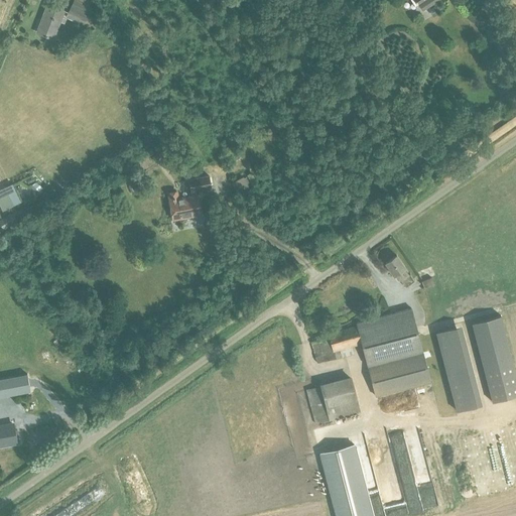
[(92,15),(95,8),(91,6),(86,0),(73,0),(67,16),(83,24),(88,13),(92,15)]
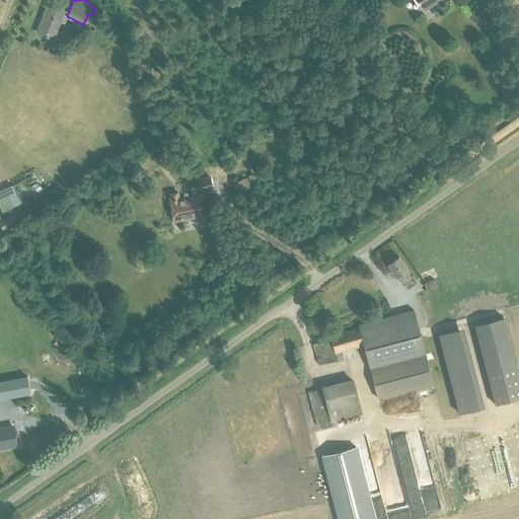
[(418,0),(423,8),(436,0),(416,0),(417,1),(418,0)]
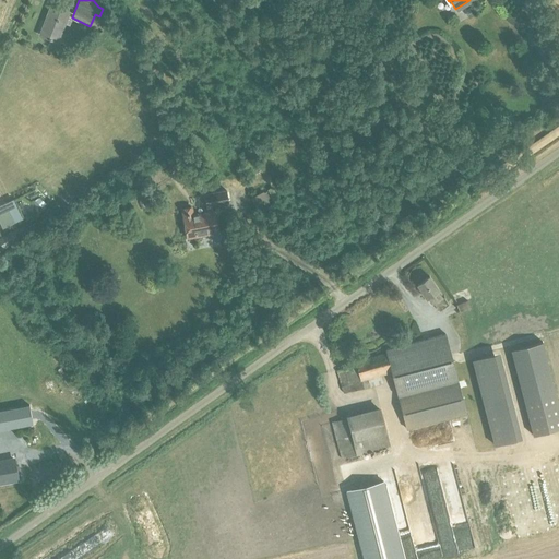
[(473,2),(466,7),(471,14),(477,10),(473,2)]
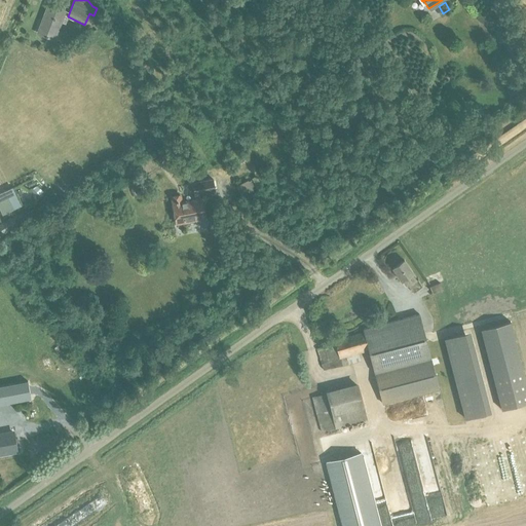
[(37,33),(52,39),(65,9),(46,3),(40,21),(42,22),(37,33)]
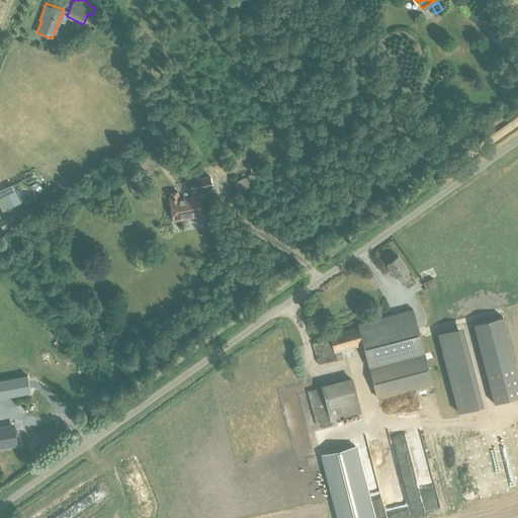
[(253,172),(248,174),(254,184),(259,182),(253,172)]
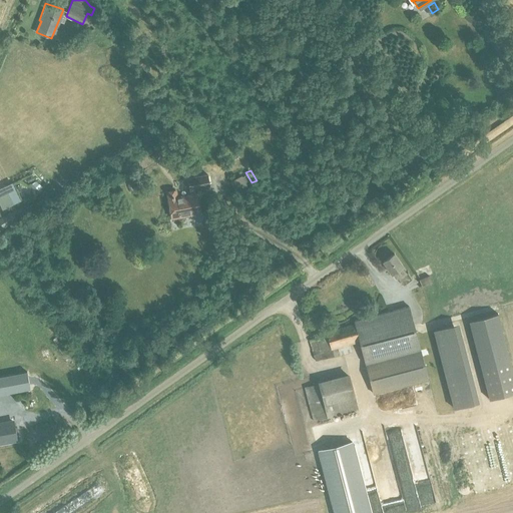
[(236,189),(249,183),(244,172),(231,178),(236,189)]
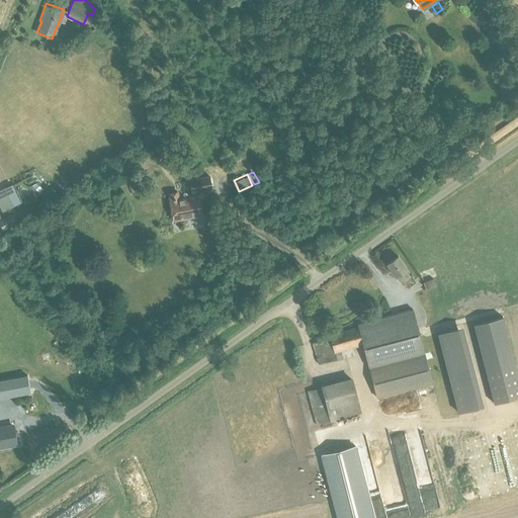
[(209,175),(189,178),(192,195),(178,197),(177,191),(168,192),(173,220),(201,214),(196,194),(196,190),(211,187),(209,175)]
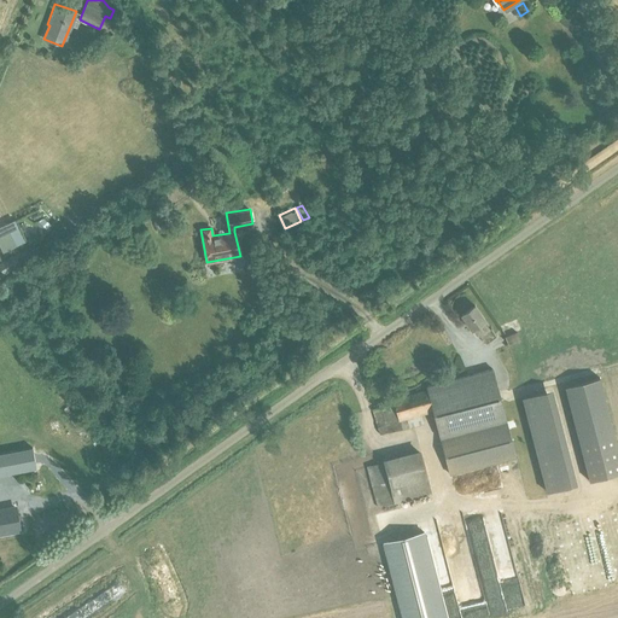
[(0,225),(0,243),(12,237),(5,223),(0,225)]
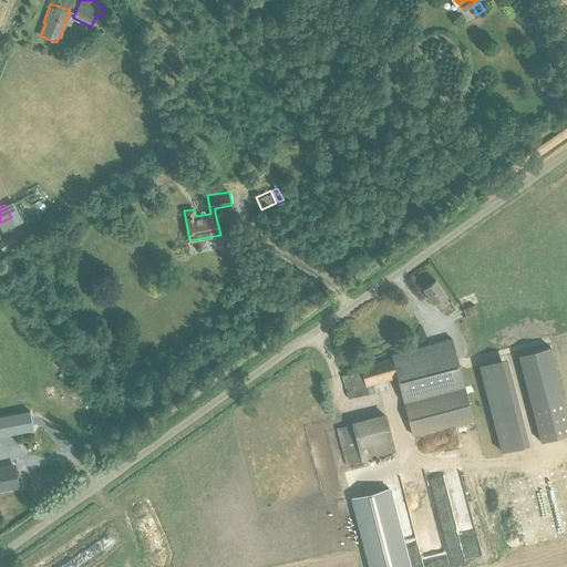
[(13,234),(0,241),(0,245),(4,253),(19,244),(13,234)]
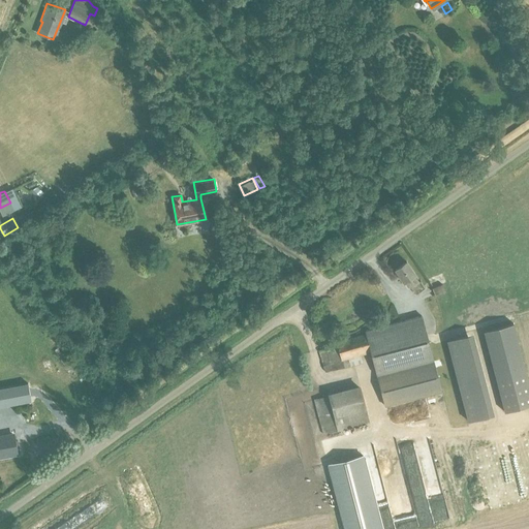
[(432,288),(435,296),(445,291),(442,284),(432,288)]
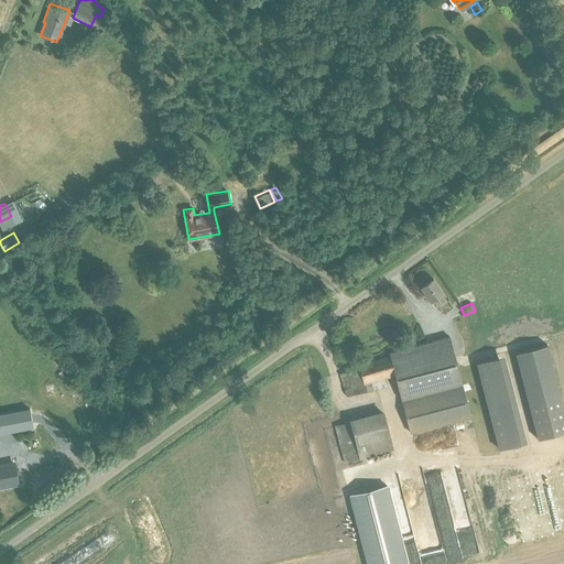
[(470,416),(449,337),(390,354),(391,357),(359,366),(359,368),(340,373),(347,397),(387,386),(384,377),(394,373),(410,432),(470,416)]
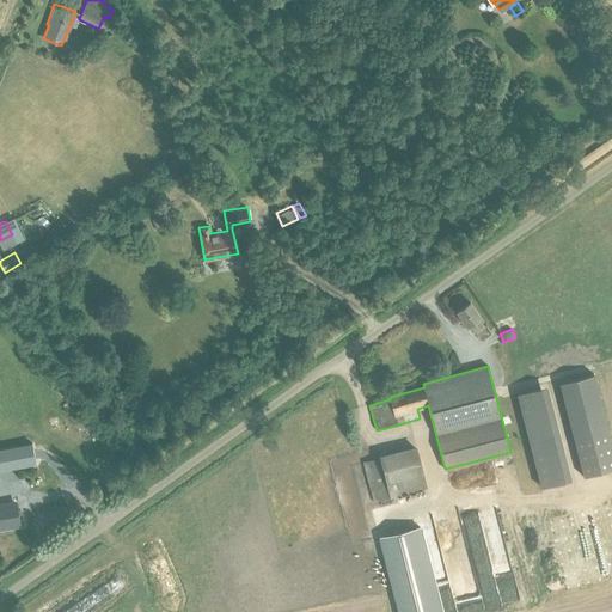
[(611,469),(611,444),(594,374),(560,384),(583,476),(611,469)]
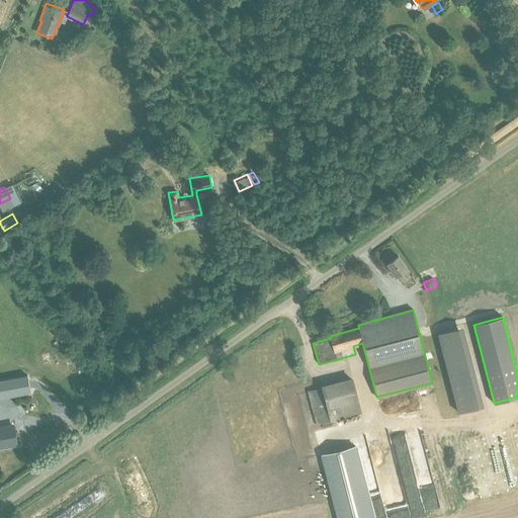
[(438,334),(458,412),(479,407),(457,328),(438,334)]
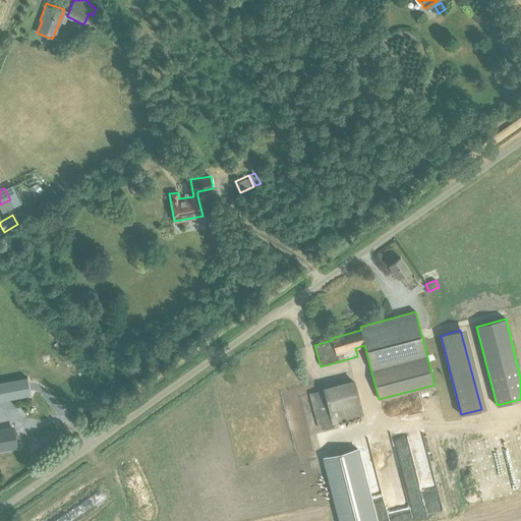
[(0,382),(0,399),(31,394),(27,378),(0,382)]
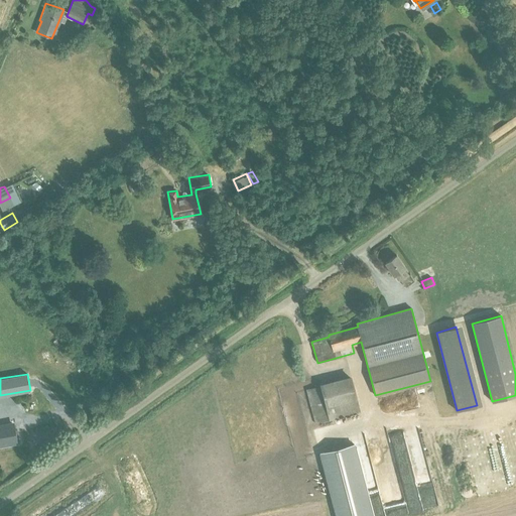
[(356,398),(351,378),(306,390),(315,424),(359,412),(355,398),(356,398)]
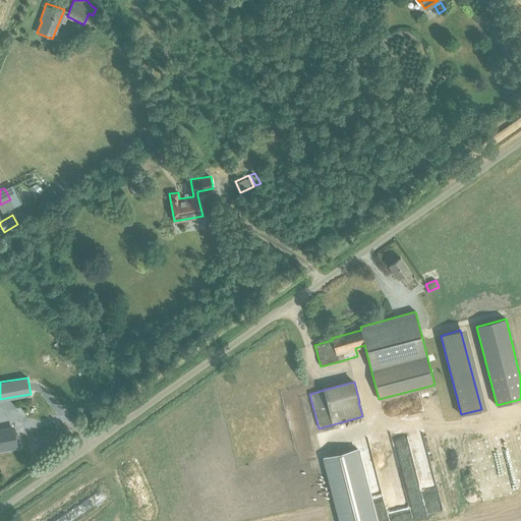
[(0,452),(18,449),(14,429),(0,431),(0,452)]
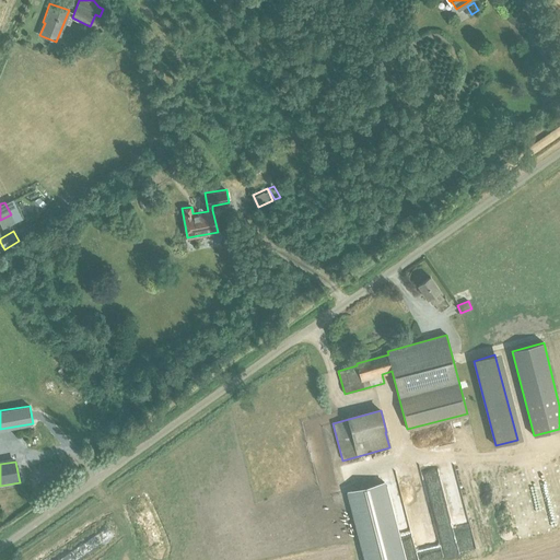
[(404,559),(384,482),(347,492),(364,559),(404,559)]
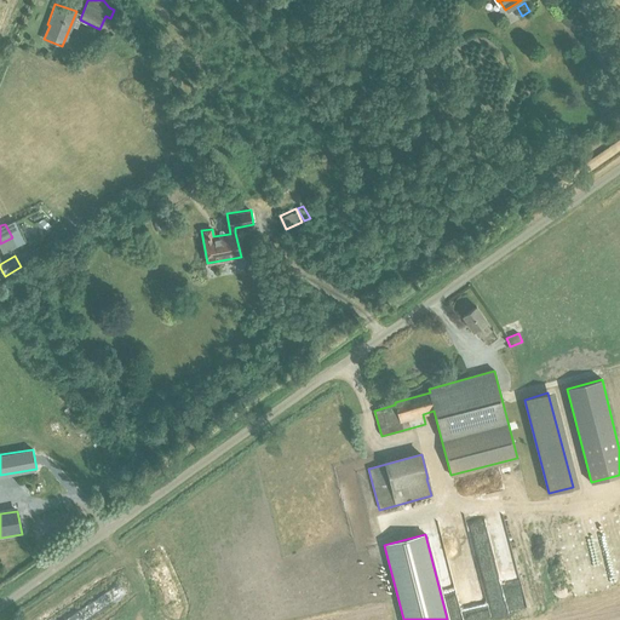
[(495,616),(527,610),(515,549),(504,551),(506,560),(499,561),(503,577),(483,580),(486,590),(489,590),(495,616)]
